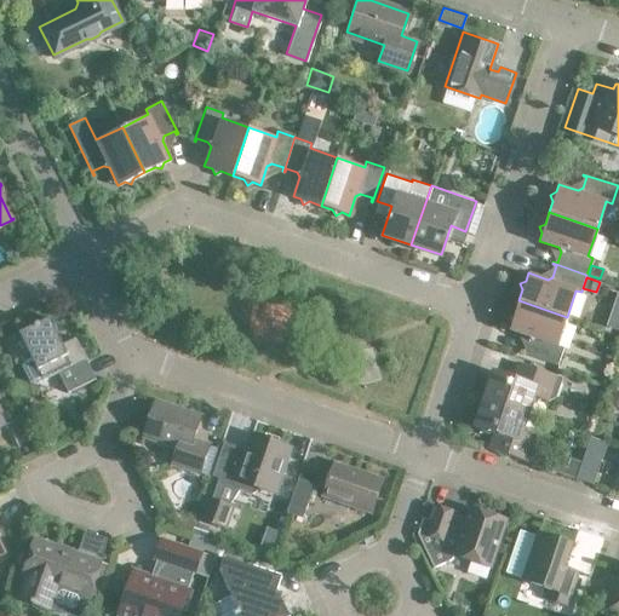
[(618,293),(617,292),(606,326),(618,329),(618,293)]
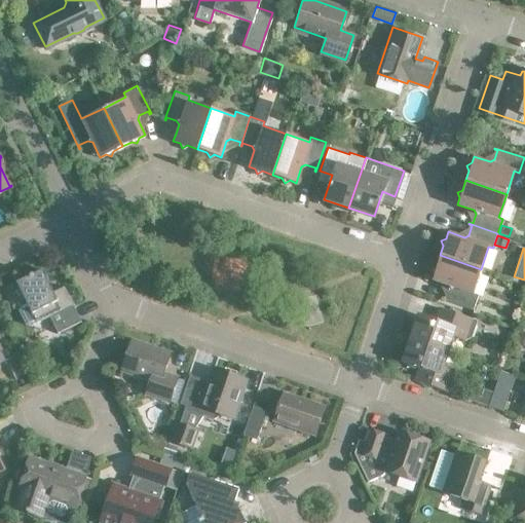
[(481,269),(440,255),(437,265),(432,267),(434,272),(432,279),(448,285),(450,289),(446,298),(443,297),(443,299),(472,308),(477,294),(473,292),(481,269)]
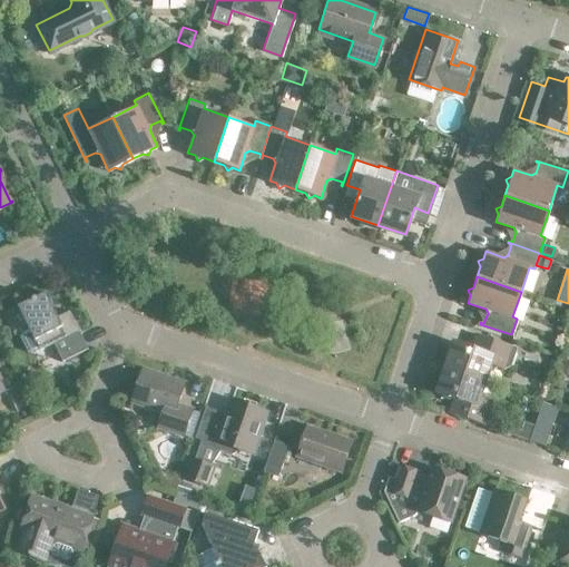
[(17,304),(27,325),(18,330),(17,334),(25,351),(29,353),(52,342),(61,360),(87,348),(69,309),(57,315),(45,291),(35,296),(35,294),(31,296),(31,297),(17,304)]
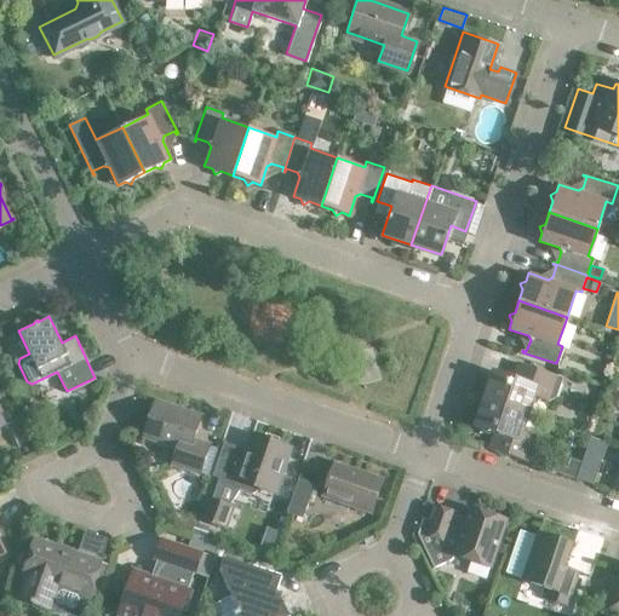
[(522,379),(498,370),(492,368),(482,397),(528,413),(533,395),(546,399),(552,397),(560,375),(527,364),(522,379)]
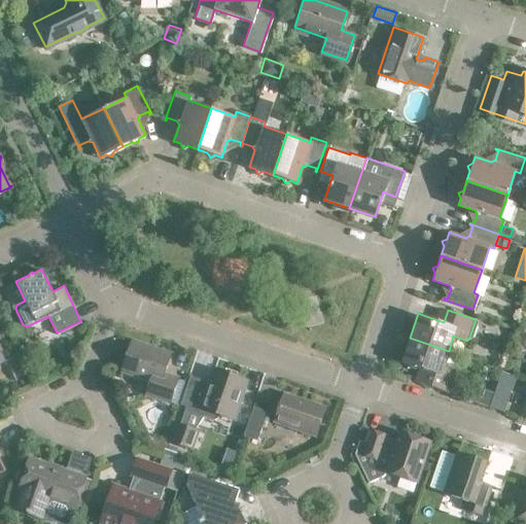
[(525,333),(517,330),(514,340),(525,344),(525,333)]
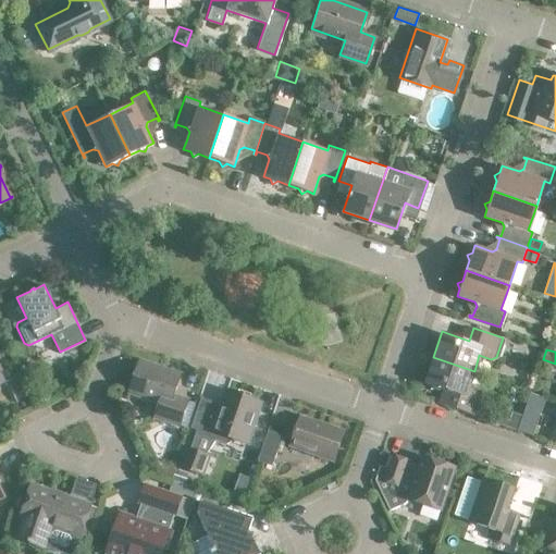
[(0,382),(12,377),(0,353),(0,382)]
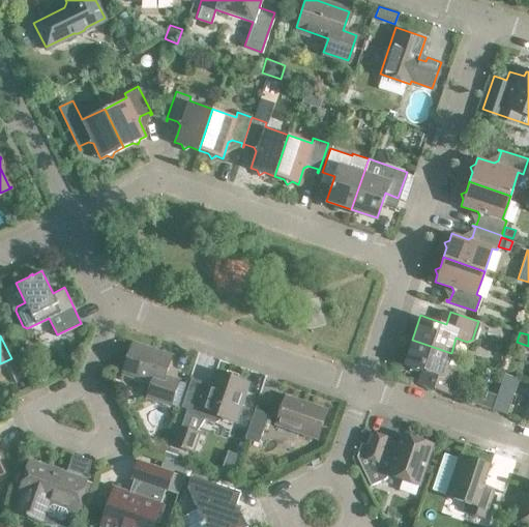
[(451,353),(412,340),(404,363),(419,370),(415,382),(453,394),(460,377),(457,372),(446,368),(451,353)]
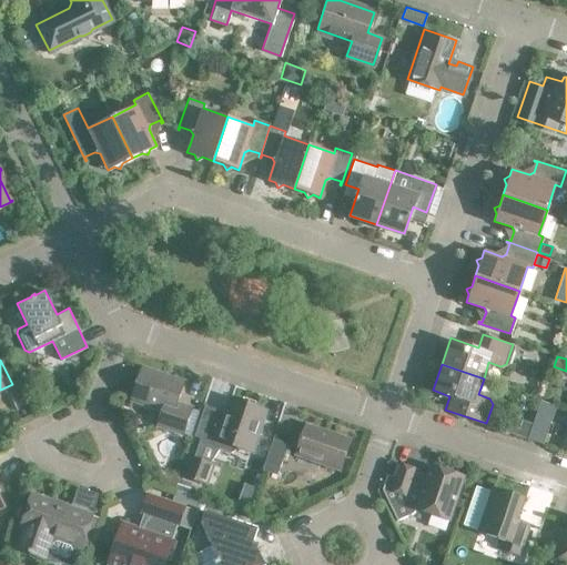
[(157,424),(182,433),(191,406),(176,401),(183,381),(141,366),(128,405),(129,405),(131,399),(161,409),(157,424)]
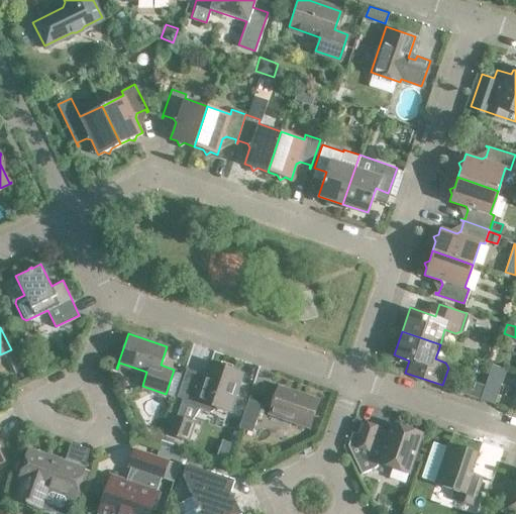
[(17,354),(8,360),(14,374),(24,369),(17,354)]
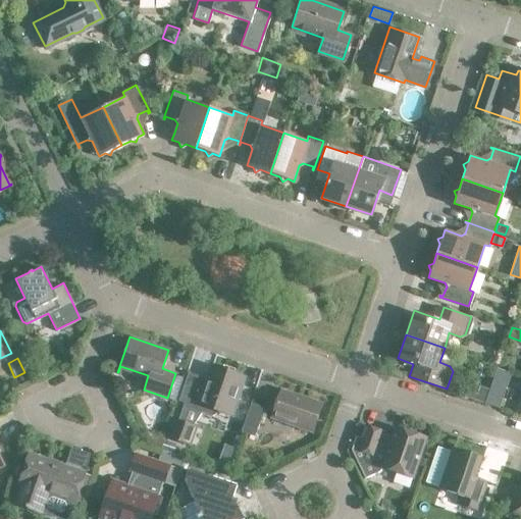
[(191,378),(183,405),(171,436),(188,443),(194,425),(191,424),(199,410),(211,414),(215,413),(216,409),(229,414),(241,381),(249,383),(249,382),(241,379),(243,375),(211,364),(205,380),(202,382),(191,378)]
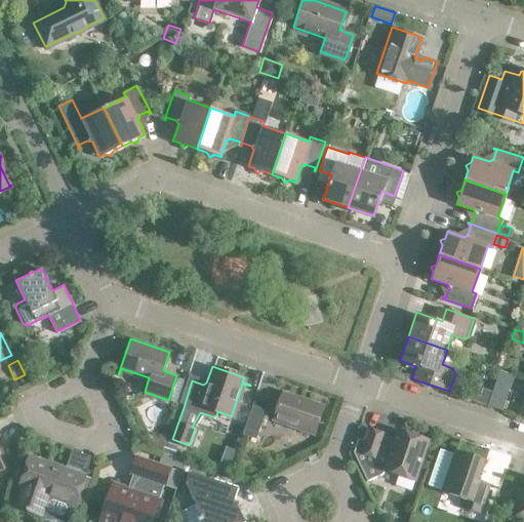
[(468,392),(467,397),(486,404),(491,390),(481,387),(478,396),(468,392)]
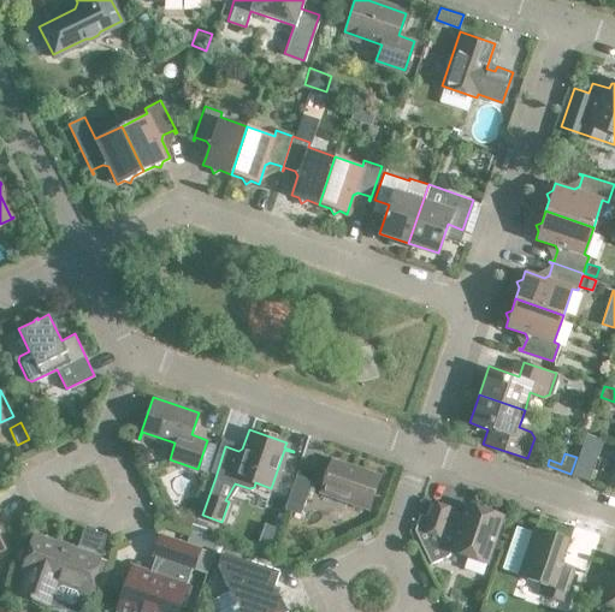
[(319,492),(367,507),(379,474),(331,457),(319,492)]
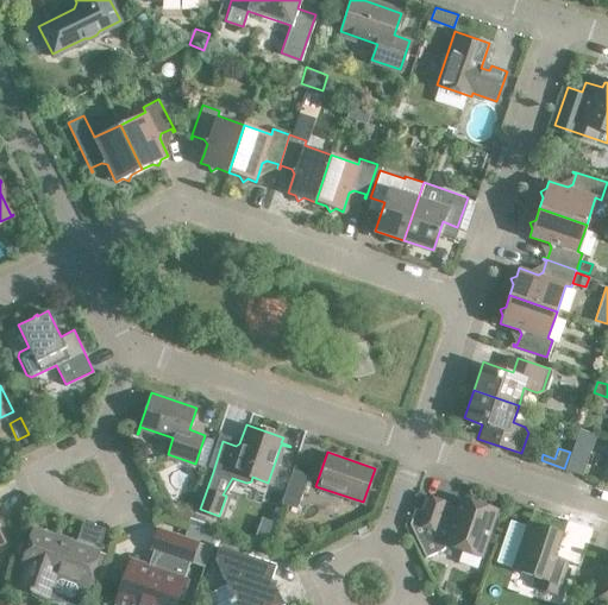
[(570,452),(565,468),(582,473),(587,458),(570,452)]
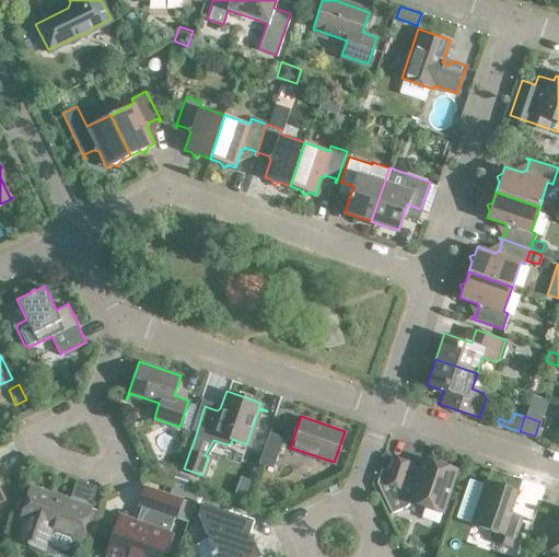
[(268,431),(258,462),(272,466),(282,436),(268,431)]
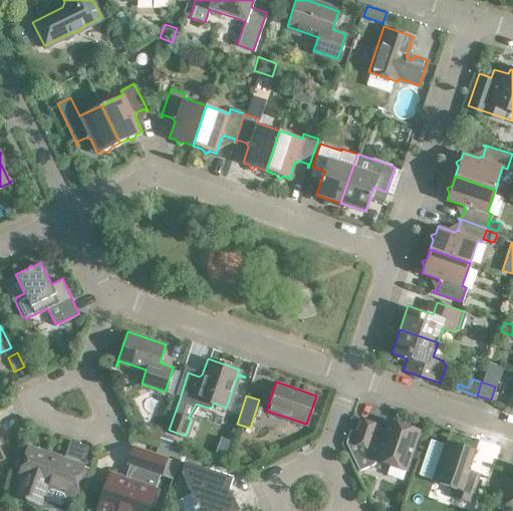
[(349,428),(345,442),(358,470),(373,462),(374,458),(390,463),(387,473),(403,479),(419,431),(388,420),(383,431),(374,428),(375,424),(360,420),(357,431),(349,428)]
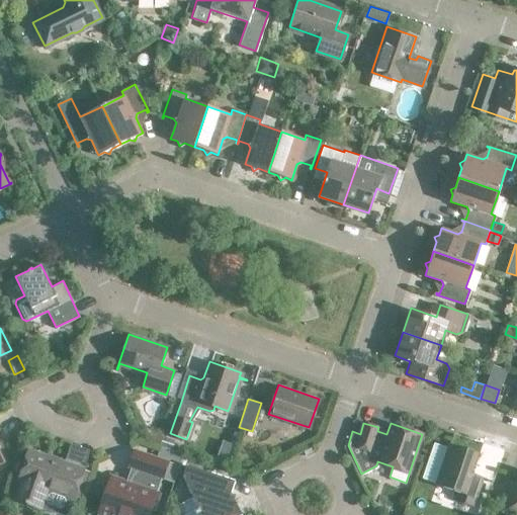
[(162,435),(159,444),(171,448),(174,439),(162,435)]
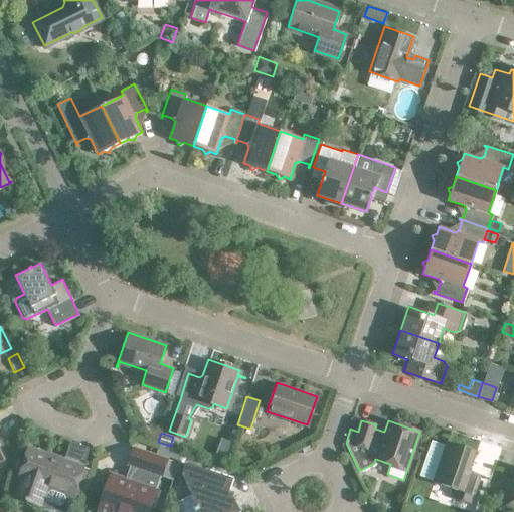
[(432,440),(419,474),(433,479),(433,481),(456,489),(453,497),(470,502),(479,474),(468,470),(475,451),(446,441),(445,445),(432,440)]
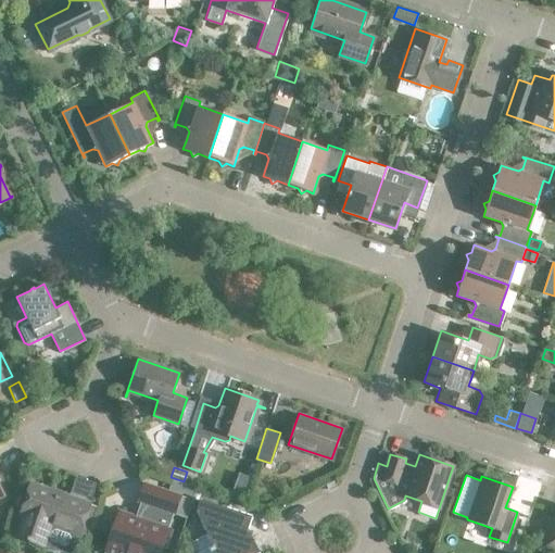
[(105,551),(111,552),(159,552),(168,527),(167,526),(173,512),(185,516),(191,498),(143,481),(138,500),(143,502),(138,516),(120,510),(105,551)]
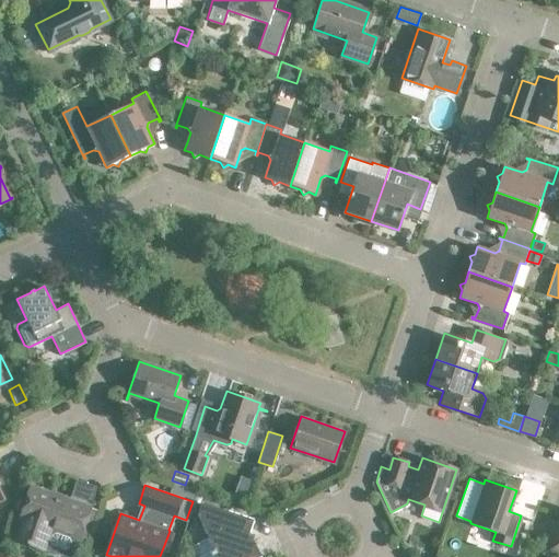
[(43,549),(44,545),(69,554),(76,536),(79,537),(90,506),(30,486),(20,517),(23,518),(15,541),(43,549)]
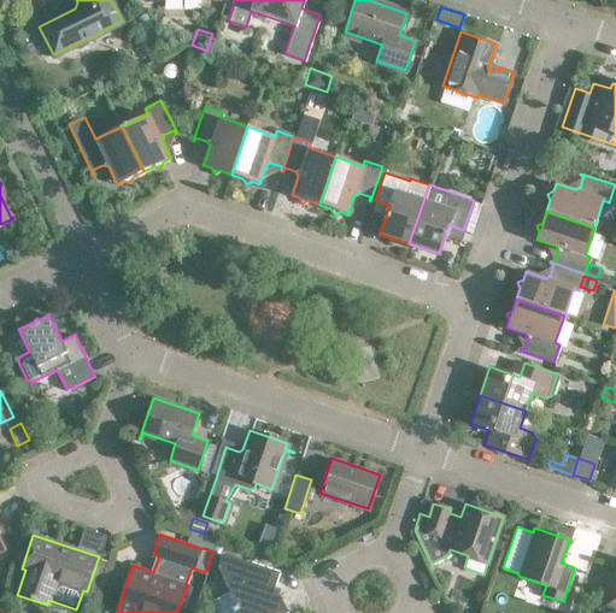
[(496,538),(493,548),(500,550),(504,541),(496,538)]
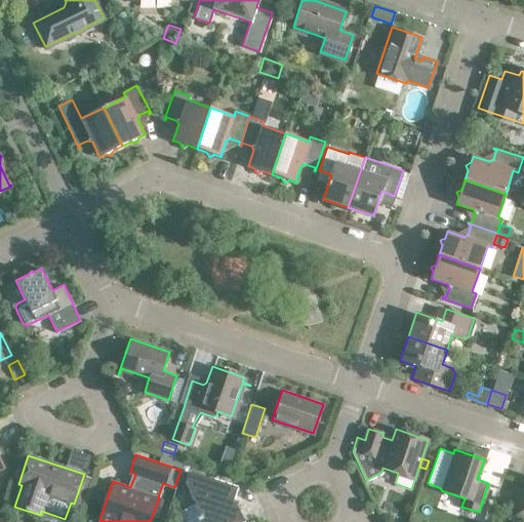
[(242,521),(244,521),(234,498),(237,487),(189,471),(185,482),(195,503),(180,510),(186,521),(242,521)]
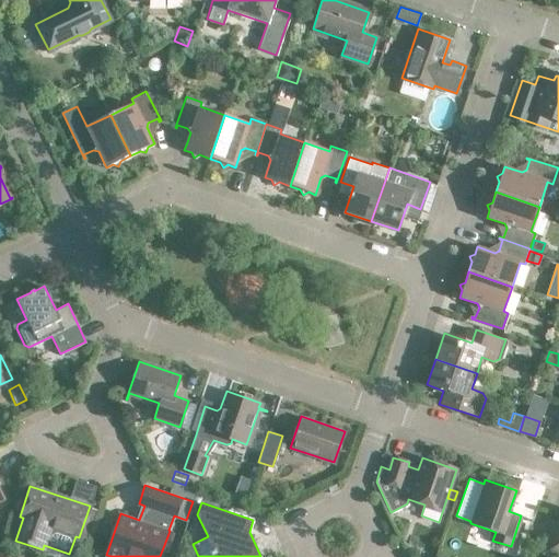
[(558,556),(558,521),(546,517),(546,518),(552,520),(542,552),(558,556)]
